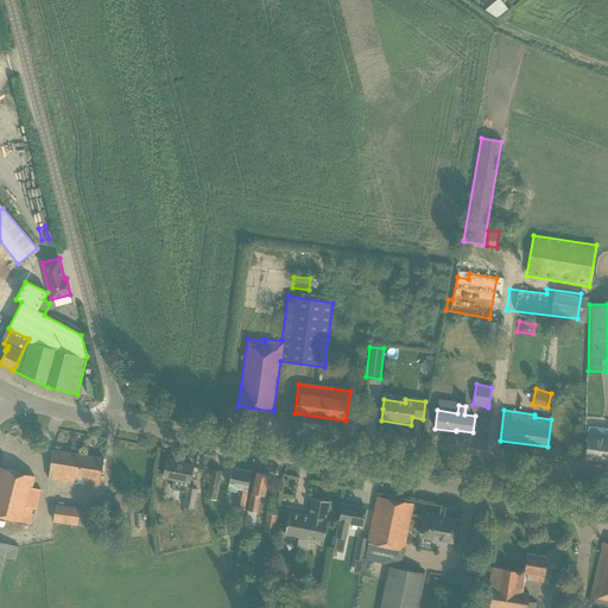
[(607,428),(587,426),(586,458),(607,461),(607,428)]
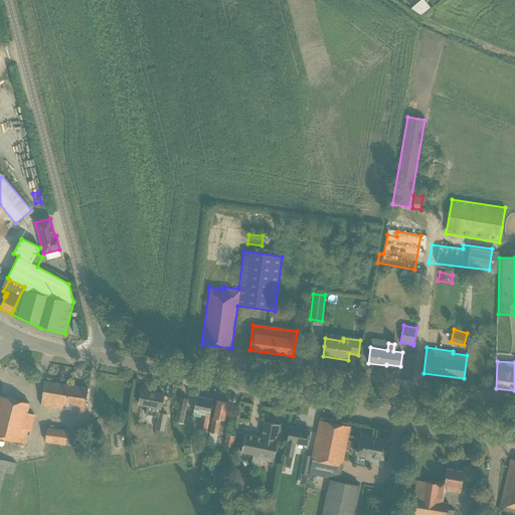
[(40,405),(64,409),(71,410),(71,411),(84,413),(88,388),(43,381),(40,405)]
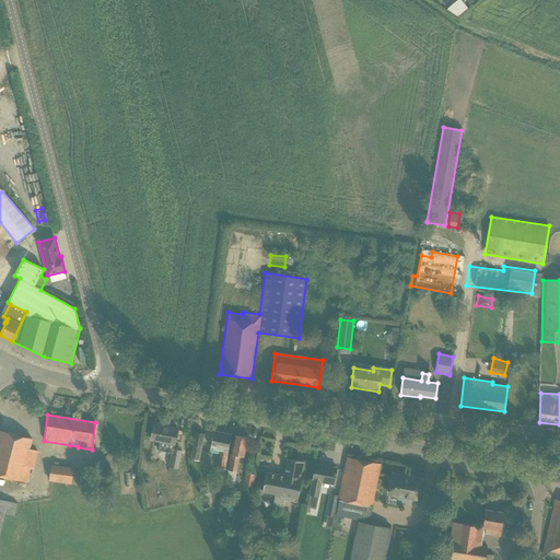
[(173,450),(177,429),(163,426),(163,423),(153,421),(150,440),(160,442),(158,451),(172,454),(170,466),(183,469),(186,452),(173,450)]
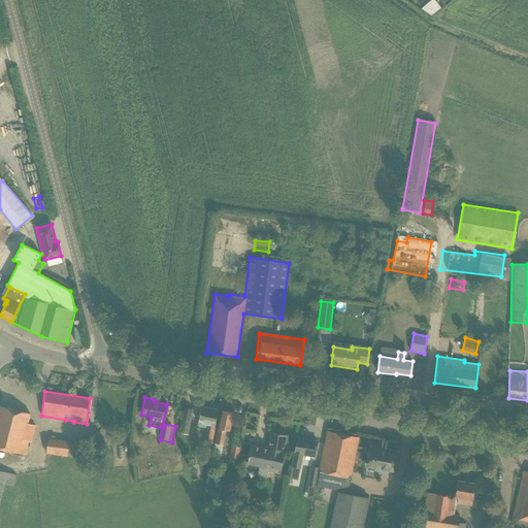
[(0,448),(24,455),(28,441),(31,442),(35,426),(27,424),(30,414),(0,405),(0,448)]
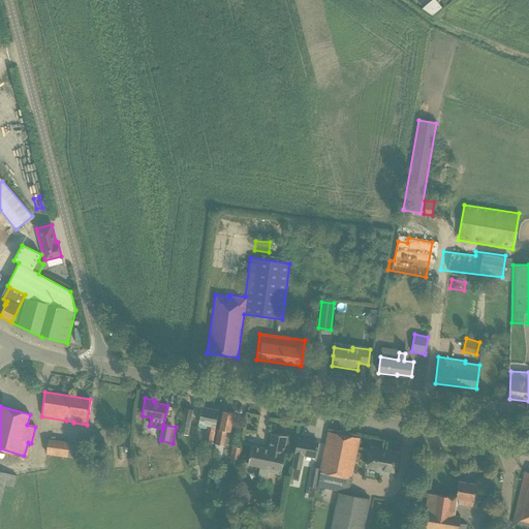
[(201,407),(199,417),(198,424),(209,426),(208,431),(206,431),(204,442),(205,442),(203,452),(210,453),(218,410),(201,407)]
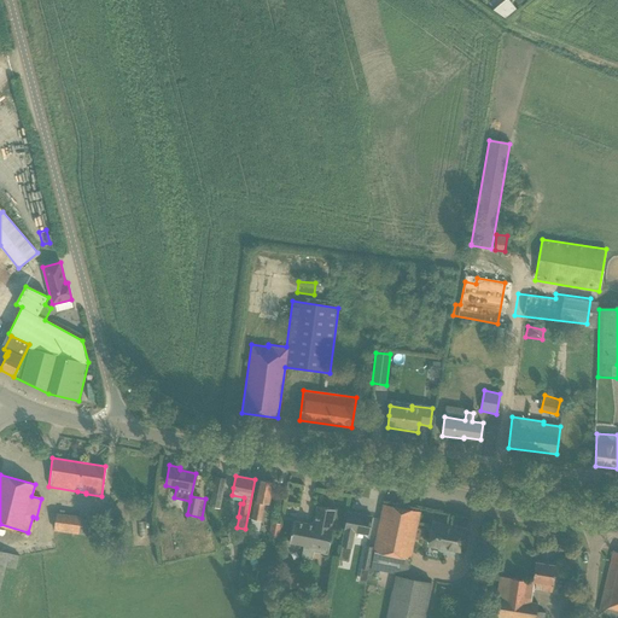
[(220,508),(225,479),(215,477),(209,507),(220,508)]
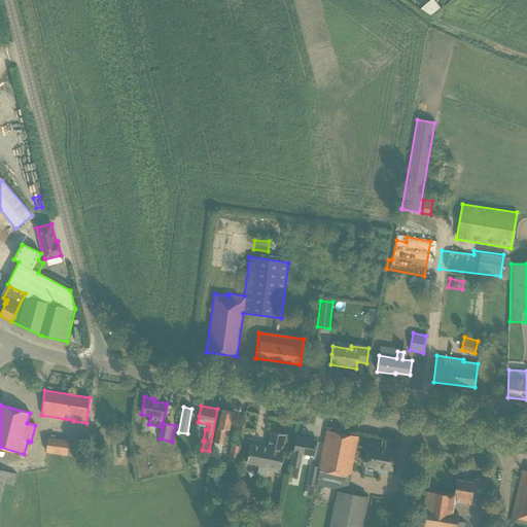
[(230,429),(231,422),(233,412),(221,410),(219,419),(214,443),(222,444),(225,428),(230,429)]
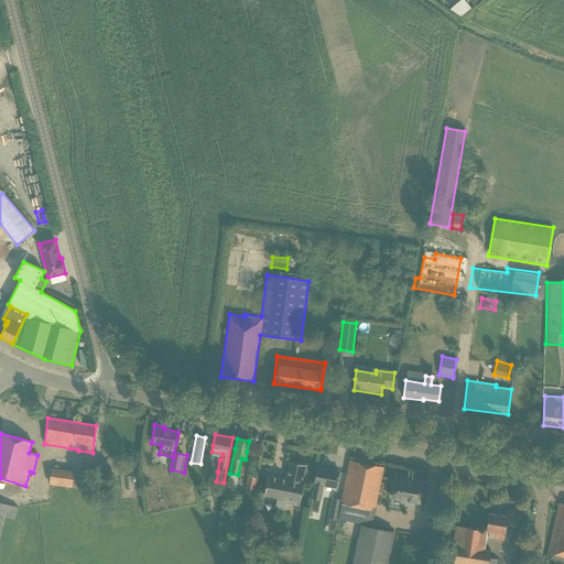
[(150,449),(148,462),(155,463),(158,451),(150,449)]
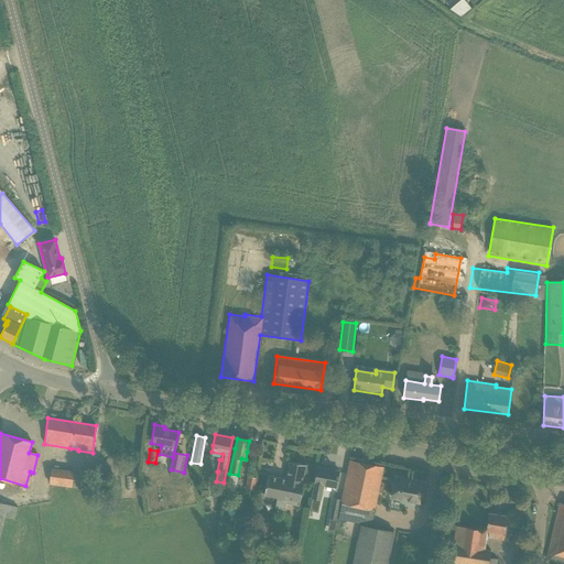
[(350,461),(348,472),(338,519),(370,525),(382,467),(350,461)]
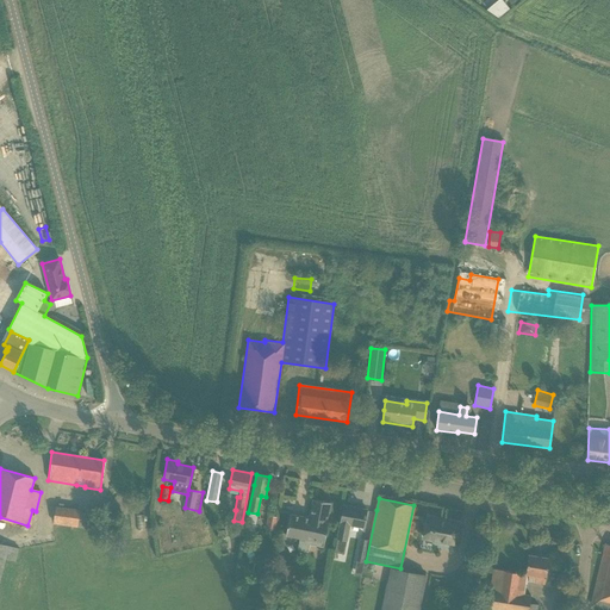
[(324,543),(328,522),(327,522),(330,503),(312,499),(310,514),(312,514),(311,518),(290,515),(285,535),(299,539),(298,548),(299,549),(302,551),(304,551),(306,551),(309,551),(310,540),(324,543)]
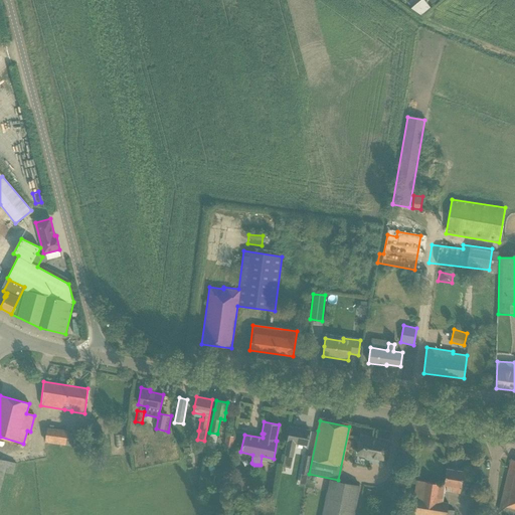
[(290,426),(288,437),(284,455),(292,457),(295,444),(306,446),(309,431),(290,426)]
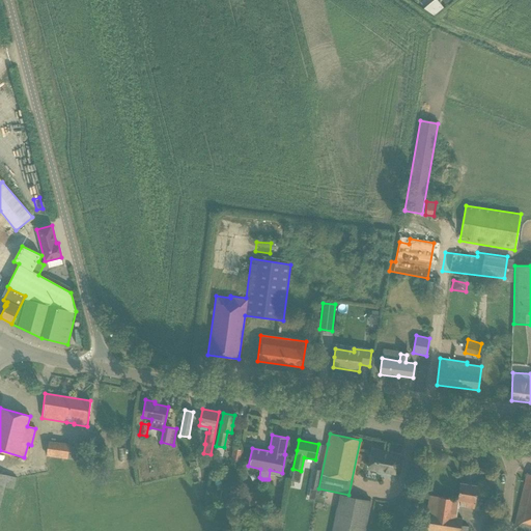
[(46,456),(67,458),(70,443),(48,441),(46,456)]
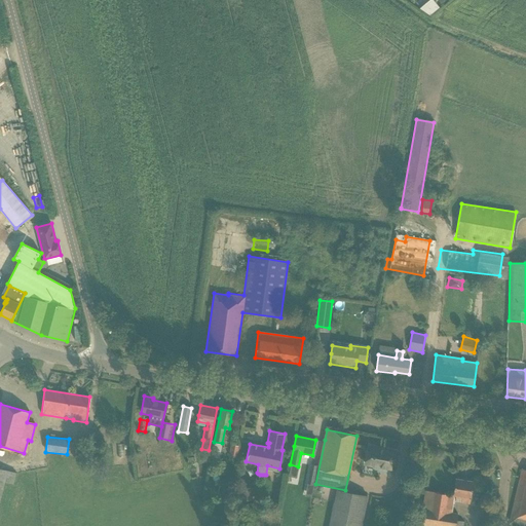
[(496,451),(496,446),(474,442),(473,446),(496,451)]
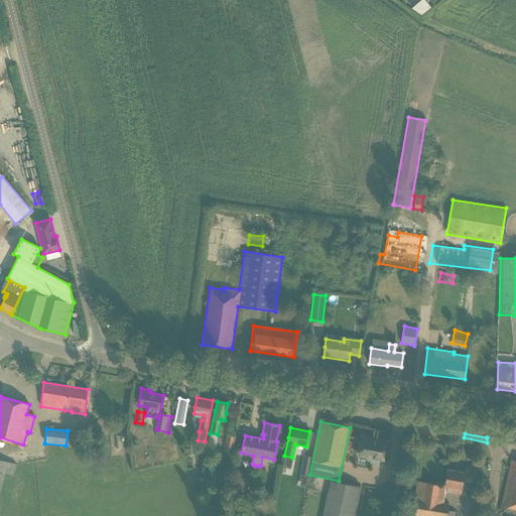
[(225,447),(232,449),(234,438),(227,436),(225,447)]
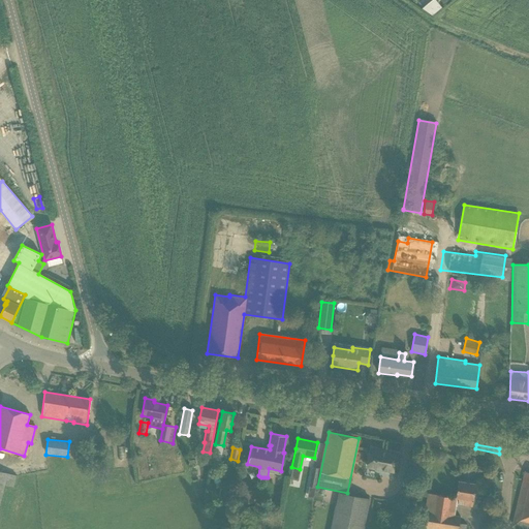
[(371,448),(367,467),(395,472),(398,454),(371,448)]
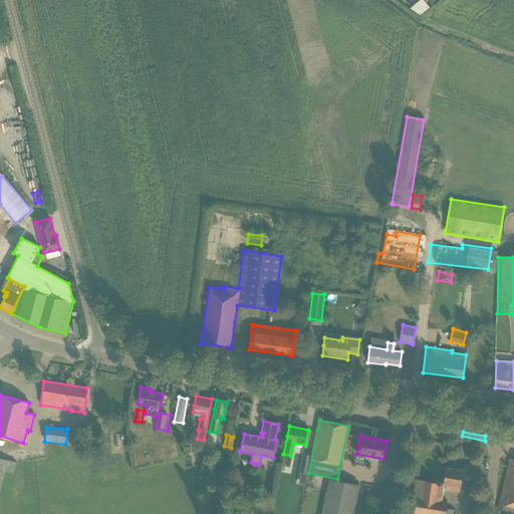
[(299,473),(300,473),(299,477),(305,479),(306,474),(305,474),(309,456),(303,455),(299,473)]
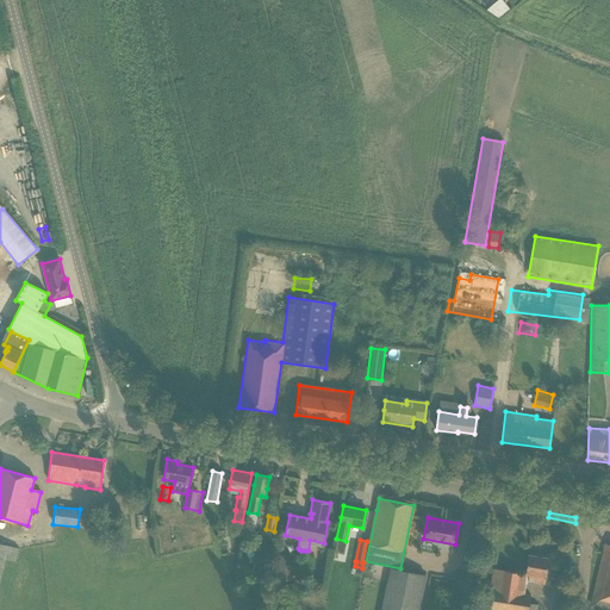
[(0,572),(4,559),(13,561),(17,548),(0,543),(0,572)]
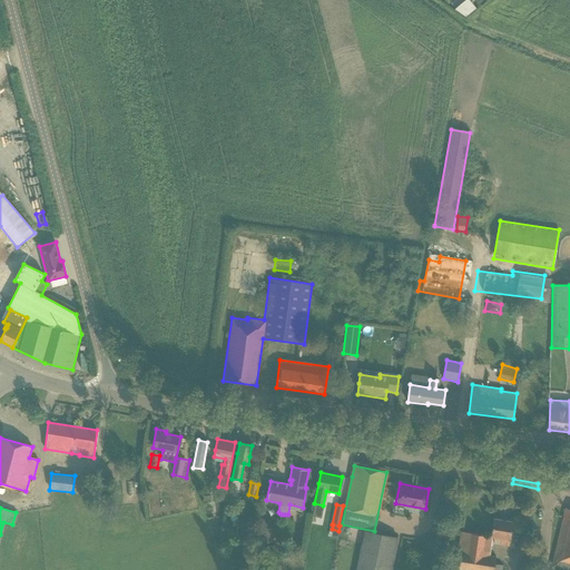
[(551,568),(558,569),(569,569),(569,509),(566,509),(551,568)]
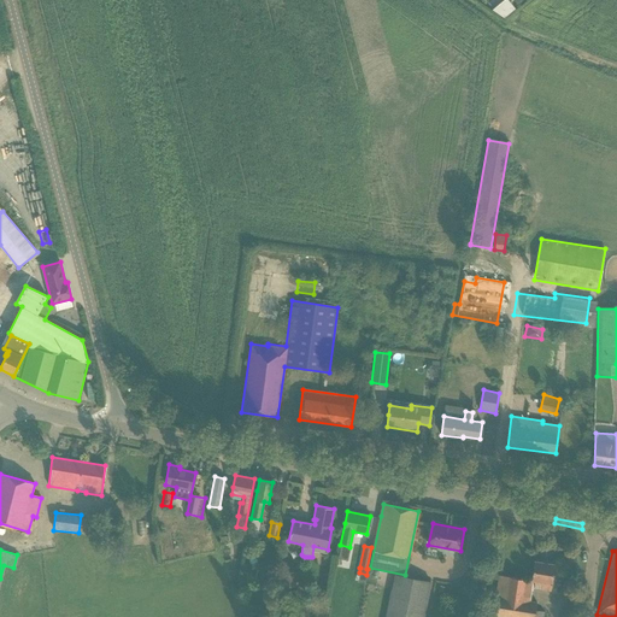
[(499,575),(497,587),(495,597),(498,598),(494,616),(542,616),(544,612),(535,610),(536,603),(526,601),(526,599),(523,598),(524,591),(533,592),(534,588),(551,591),(554,565),(534,562),(532,581),(499,575)]
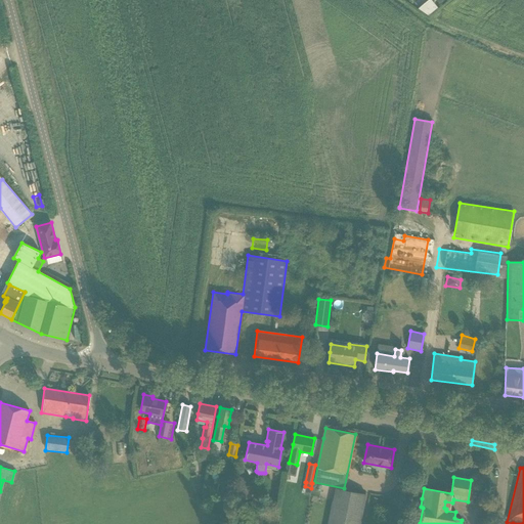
[(358,523),(365,494),(319,485),(310,523),(358,523)]
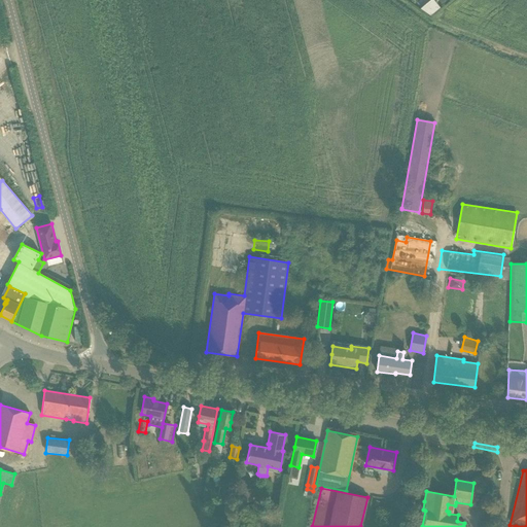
[(313,492),(307,491),(304,503),(310,505),(313,492)]
